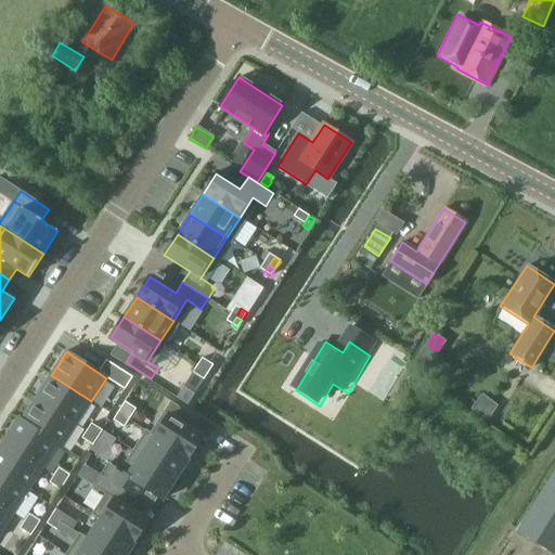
[(208,359),(204,368),(209,372),(215,362),(208,359)]
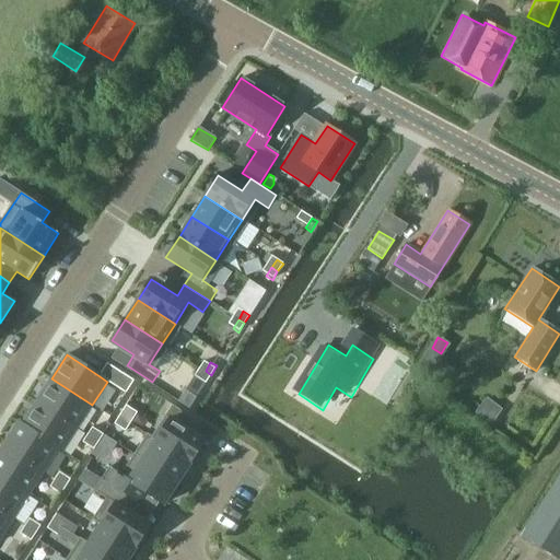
[(133,381),(108,364),(100,376),(107,382),(126,393),(133,381)]
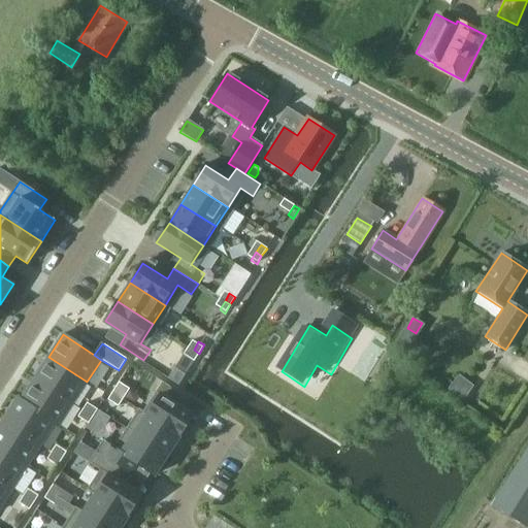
[(199,354),(194,350),(187,359),(193,363),(199,354)]
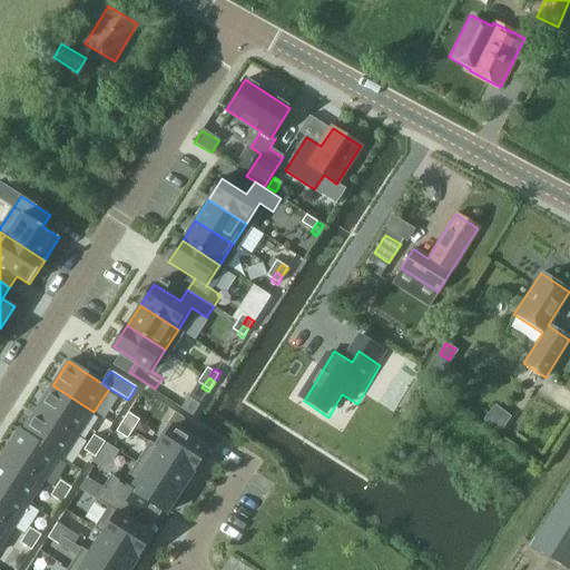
[(94,412),(52,385),(37,409),(79,435),(94,412)]
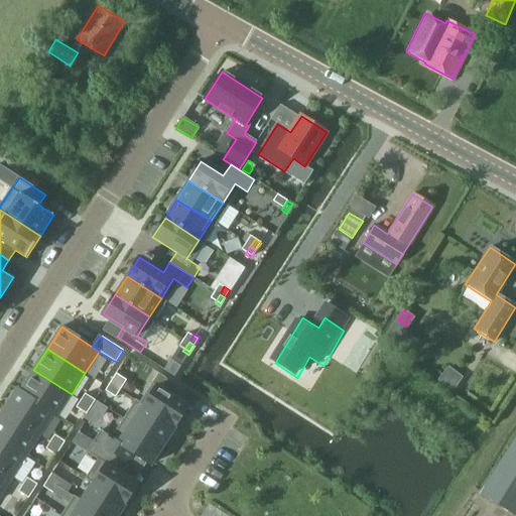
[(170,360),(164,370),(174,376),(180,366),(170,360)]
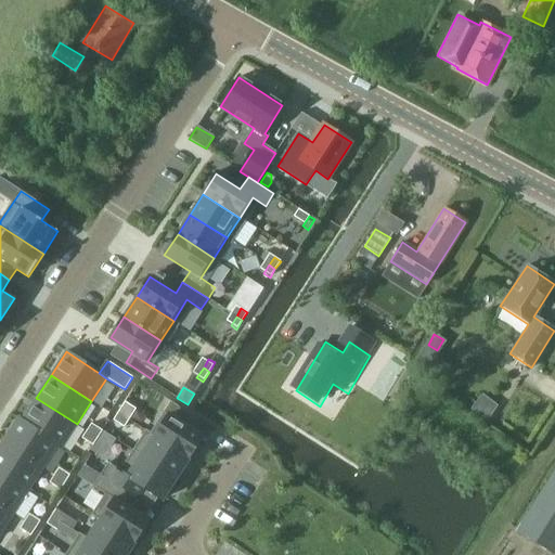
[(152,408),(165,415),(151,436),(188,460),(201,439),(177,424),(185,411),(159,395),(152,408)]
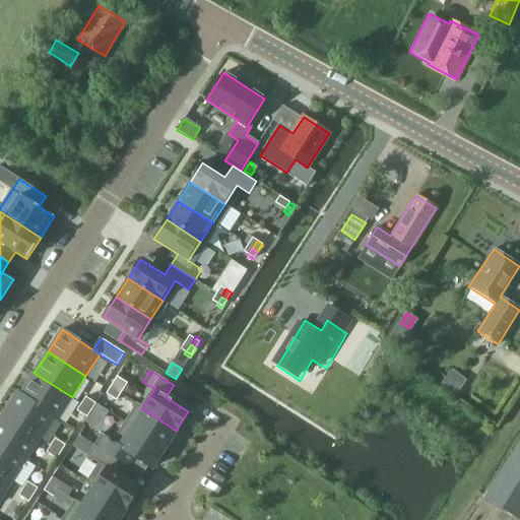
[(450,370),(440,383),(454,394),(464,380),(450,370)]
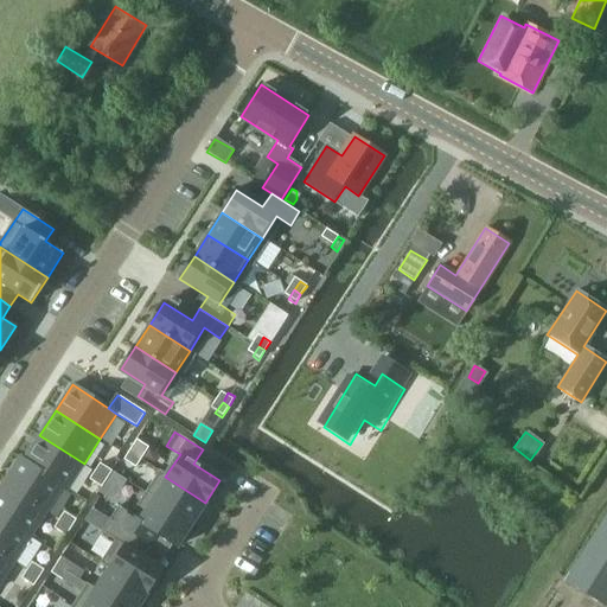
[(84,464),(39,435),(23,460),(68,490),(84,464)]
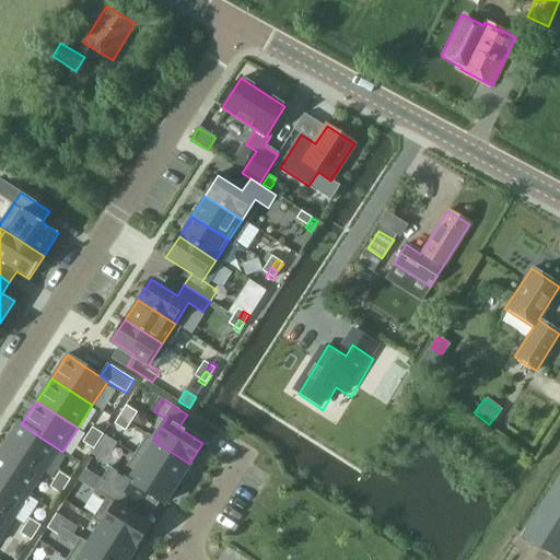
[(123,421),(118,418),(113,427),(118,430),(123,421)]
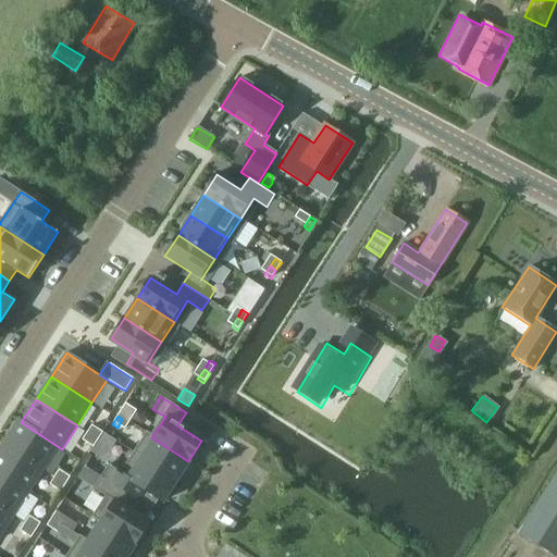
[(59,447),(17,420),(2,443),(44,470),(59,447)]
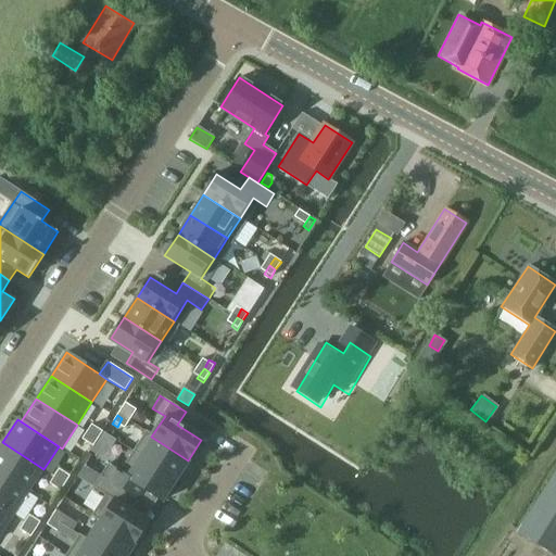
[(103,431),(91,425),(87,431),(98,439),(103,431)]
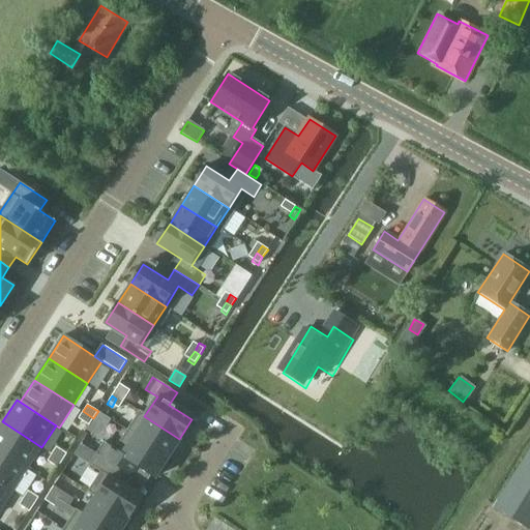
[(93,418),(83,411),(79,418),(89,425),(93,418)]
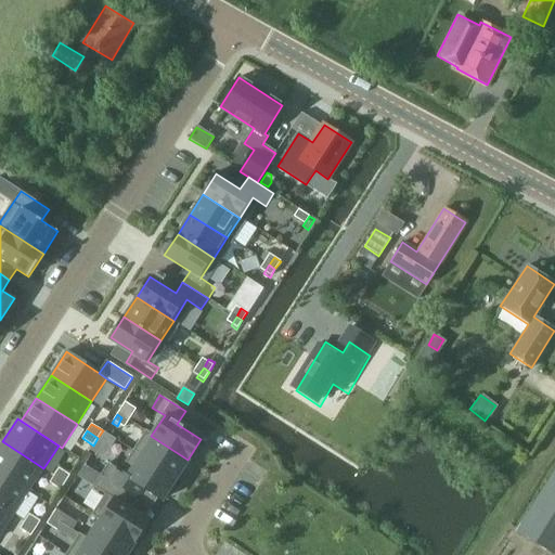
[(151,436),(139,456),(175,479),(188,460),(151,436)]
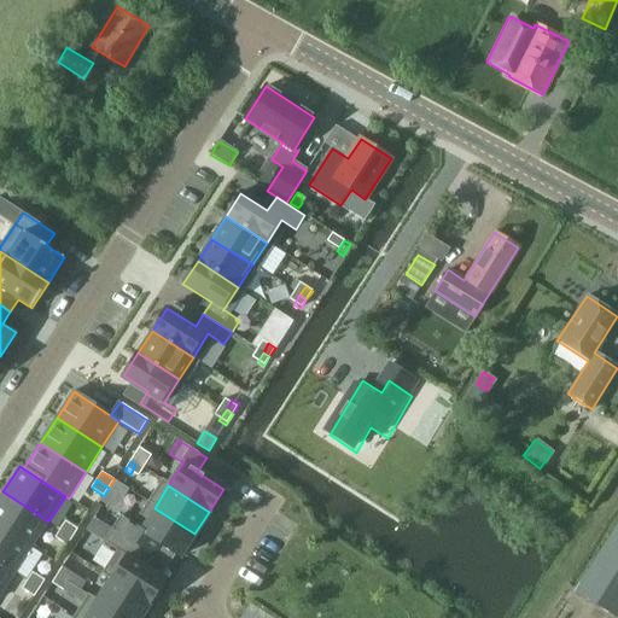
[(48,522),(3,491),(0,495),(0,526),(31,547),(48,522)]
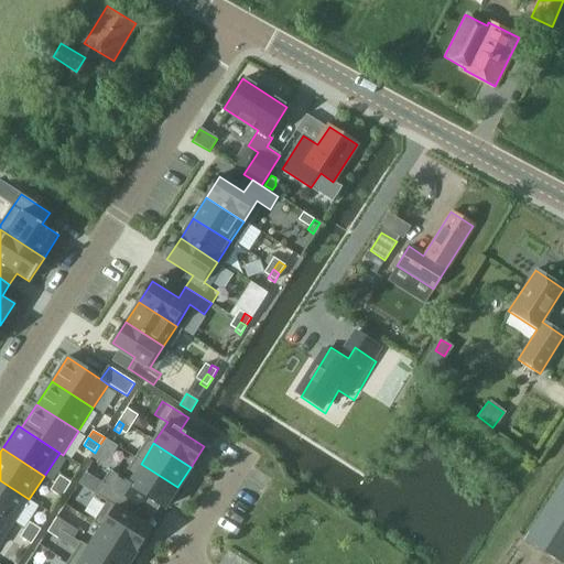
[(91,464),(85,473),(90,476),(96,467),(91,464)]
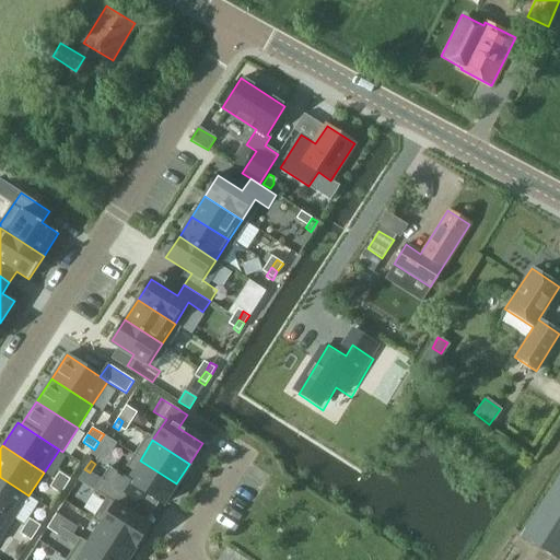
[(114,473),(106,483),(132,500),(139,489),(163,504),(176,483),(140,461),(126,481),(114,473)]
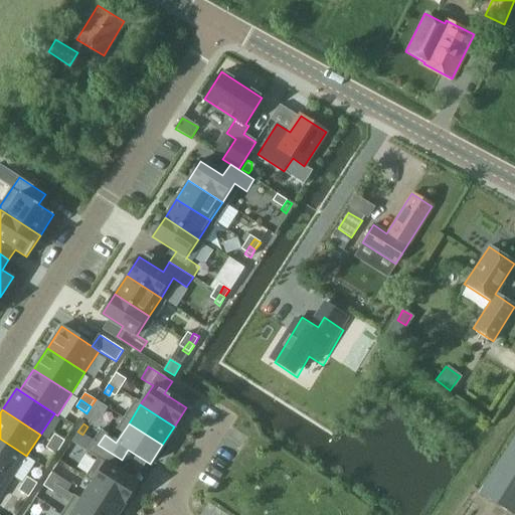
[(514,434),(478,493),(512,514),(513,514),(514,512),(514,434)]
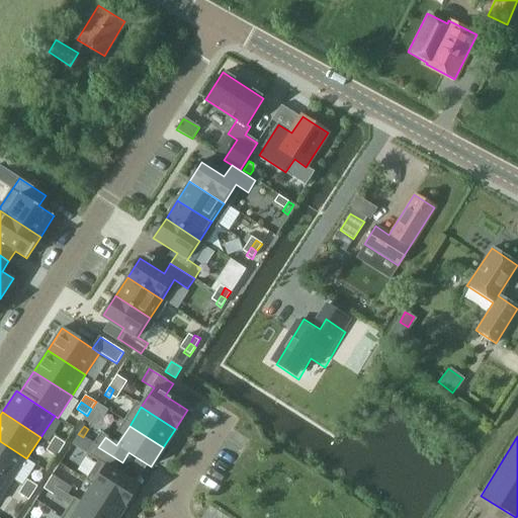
[(65,443),(55,437),(51,443),(61,450),(65,443)]
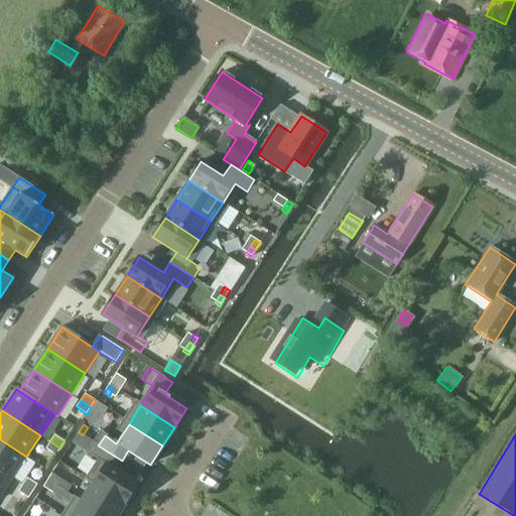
[(26,457),(0,439),(0,470),(13,478),(26,457)]
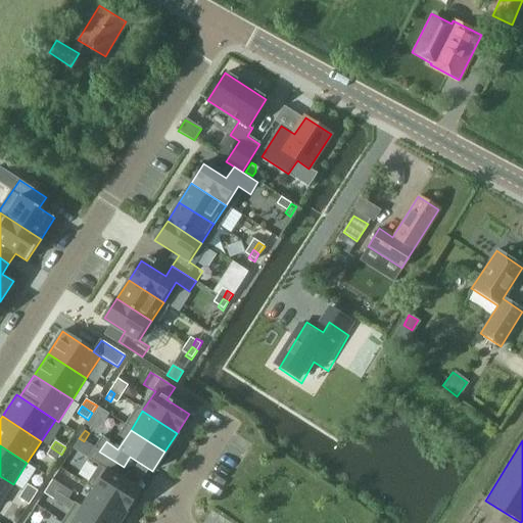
[(61,455),(51,447),(47,455),(57,462),(61,455)]
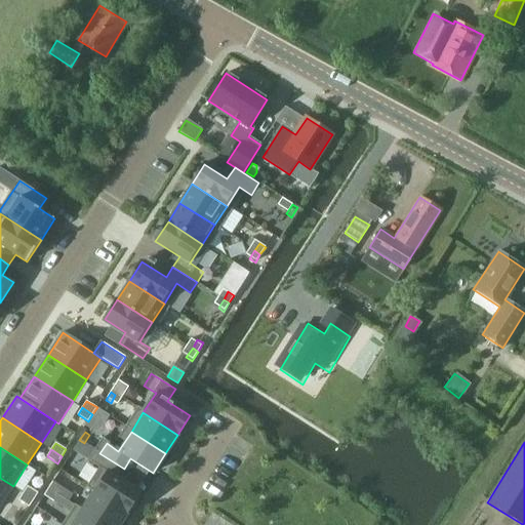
[(105,471),(92,491),(126,513),(139,493),(117,479),(124,469),(99,453),(93,463),(105,471)]
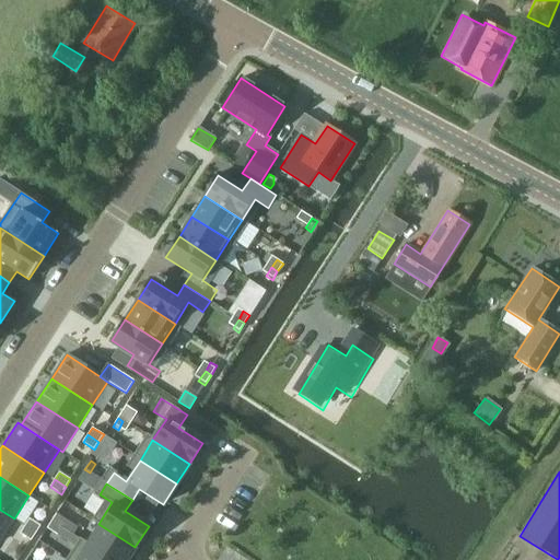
[(0,539),(14,518),(0,510),(0,539)]
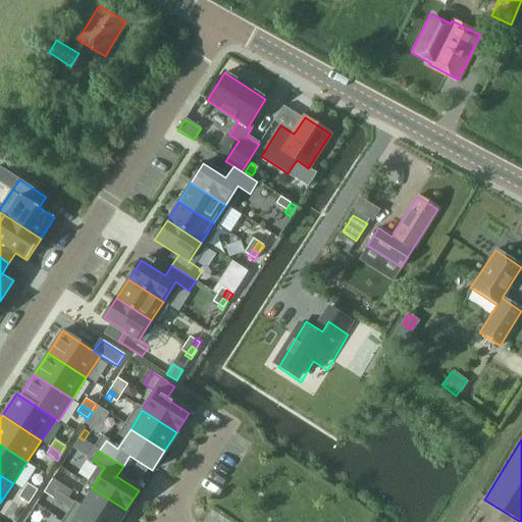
[(55,475),(48,486),(52,488),(59,479),(55,475)]
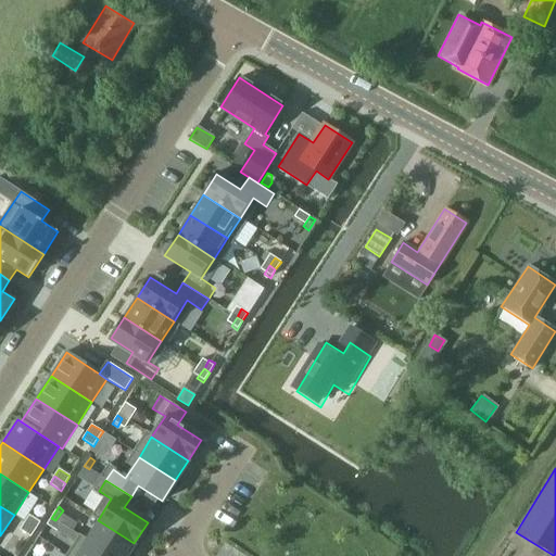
[(40,522),(29,515),(25,522),(36,529),(40,522)]
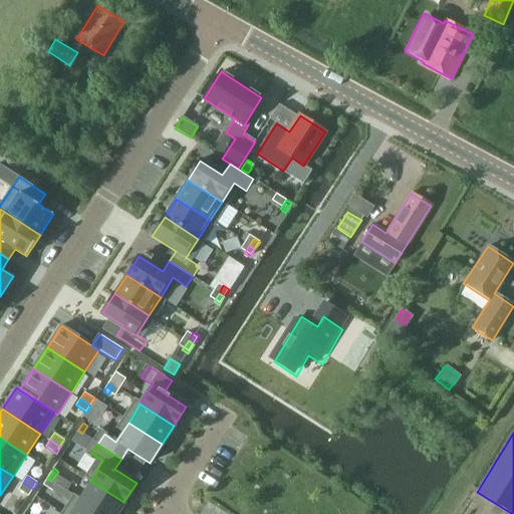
[(51,481),(47,479),(41,488),(46,491),(51,481)]
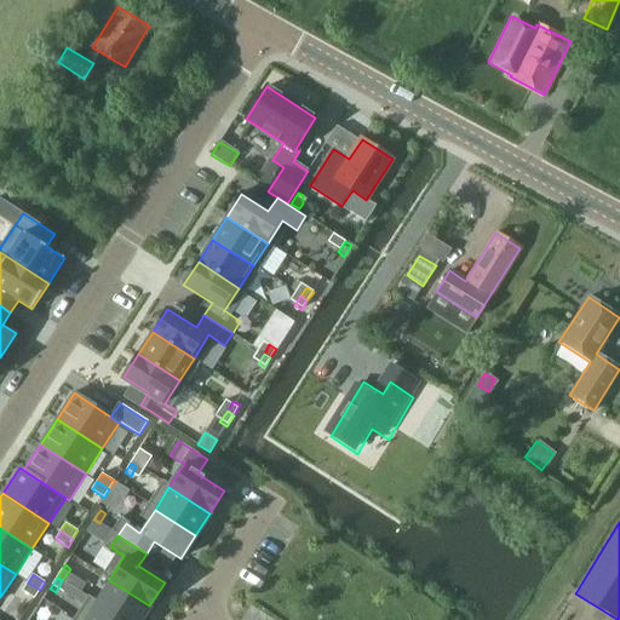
[(109,580),(95,602),(122,619),(141,619),(150,606),(149,606),(109,580)]
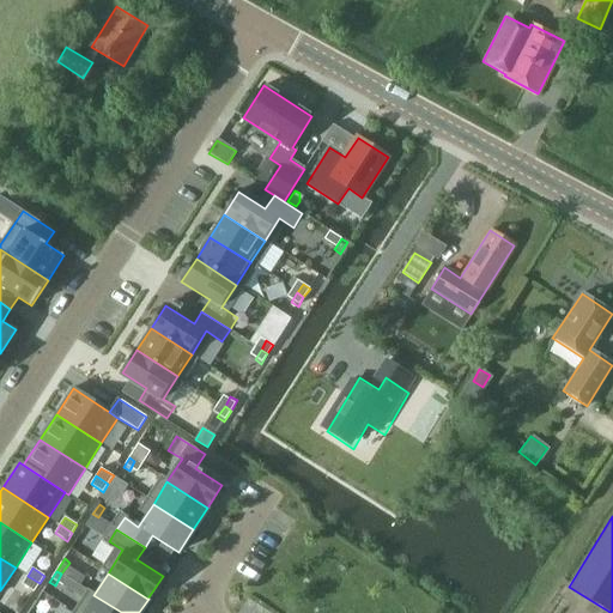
[(40,583),(28,576),(22,584),(34,592),(40,583)]
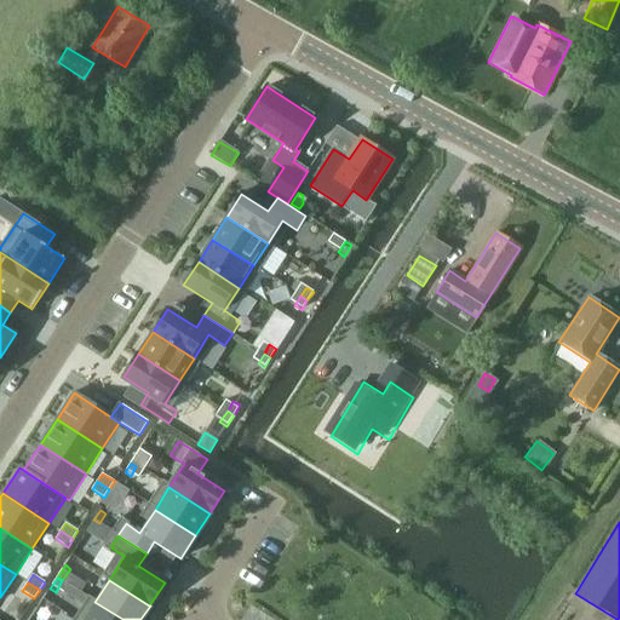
[(122,619),(95,602),(82,619),(122,619)]
